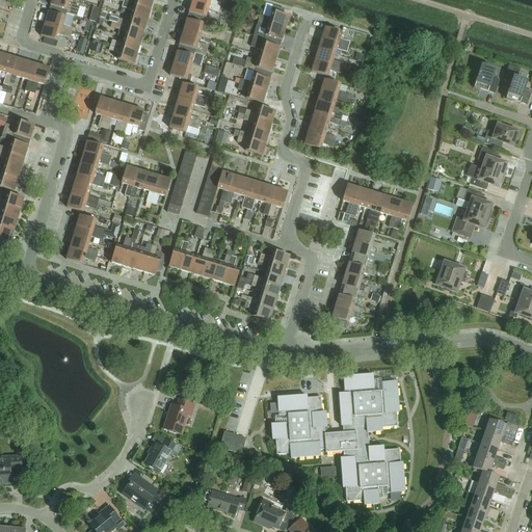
[(69,3),(70,0),(51,0),(50,3),(68,9),(65,14),(76,17),(79,6),(69,3)]
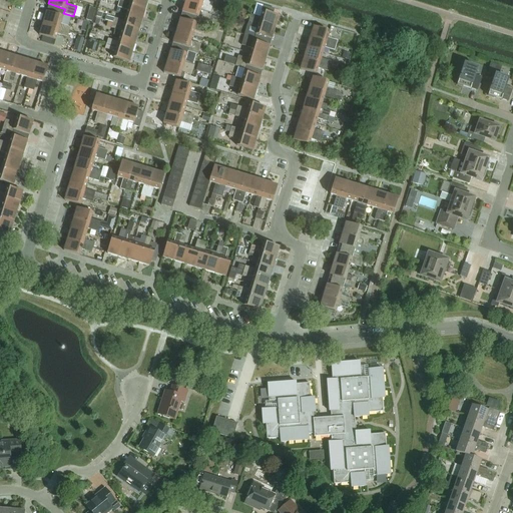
[(144,10),(146,0),(118,0),(118,2),(144,10)]
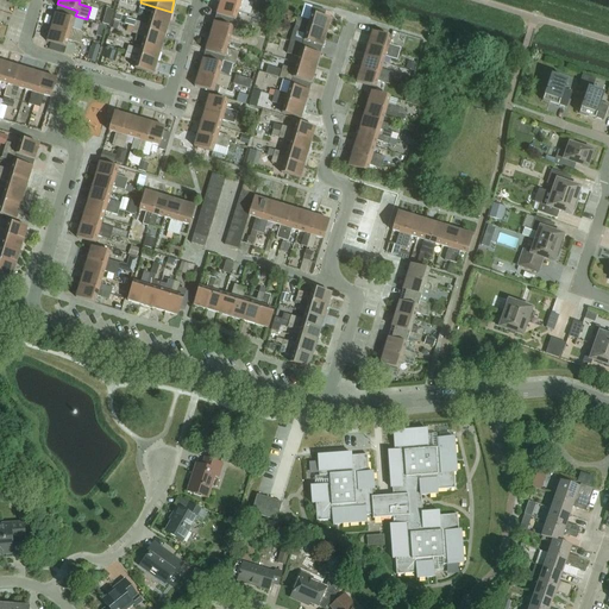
[(256,10),(251,8),(221,0),(219,0),(213,24),(232,30),(233,24),(237,11),(253,17),(256,10)]
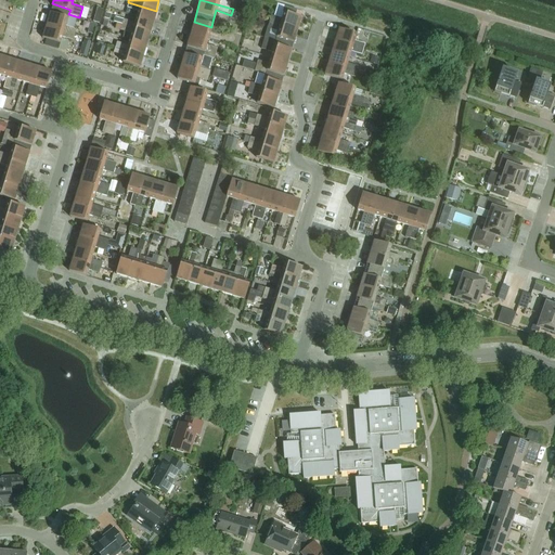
[(222,0),(202,0),(229,8),(233,9),(234,3),(222,0)]
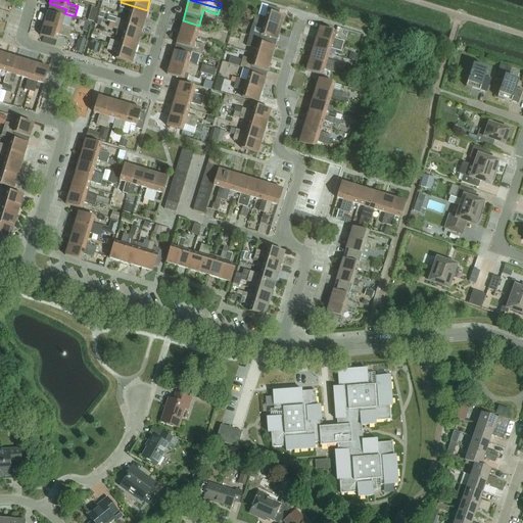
[(225,1),(223,10),(233,13),(236,4),(225,1)]
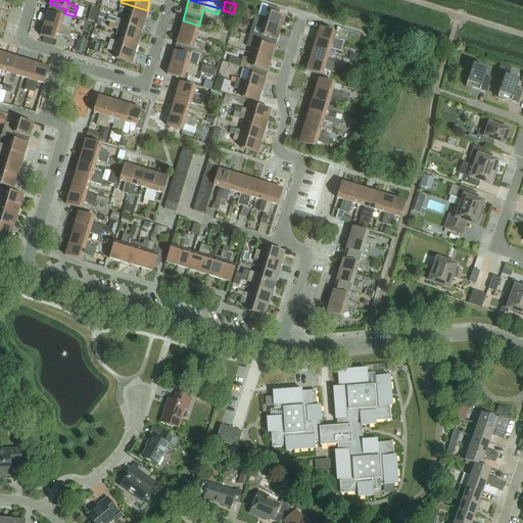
[(144,20),(147,10),(121,2),(120,7),(130,10),(128,15),(144,20)]
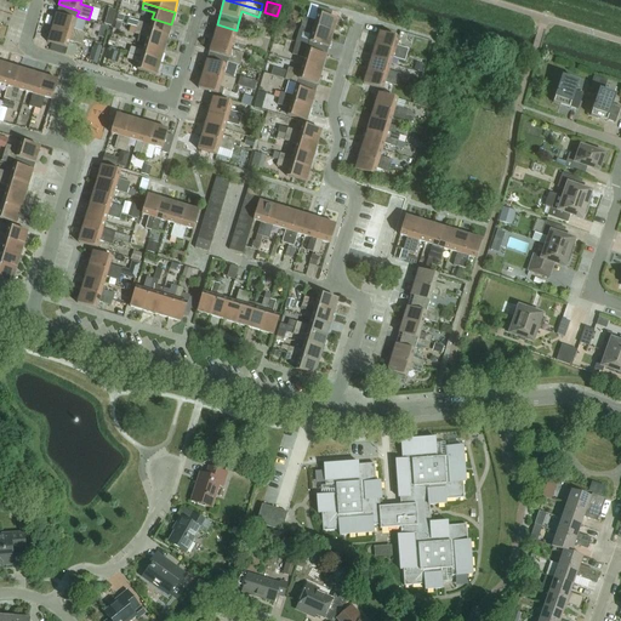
[(73,29),(77,16),(79,11),(58,4),(51,29),(83,39),(85,33),(73,29)]
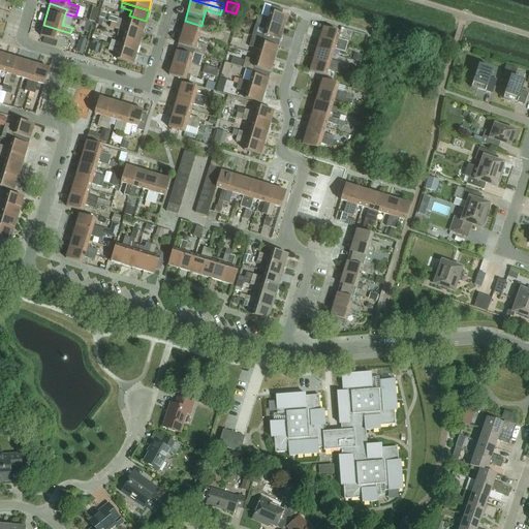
[(92,8),(90,16),(98,18),(100,10),(92,8)]
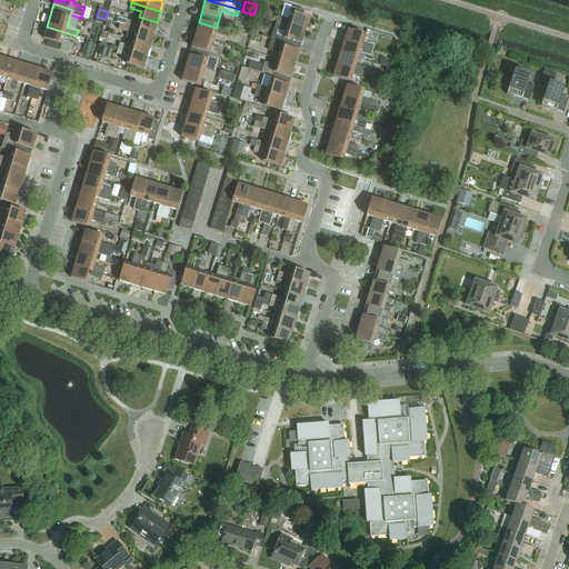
[(305,29),(308,18),(290,12),(289,18),(277,15),(276,20),(305,29)]
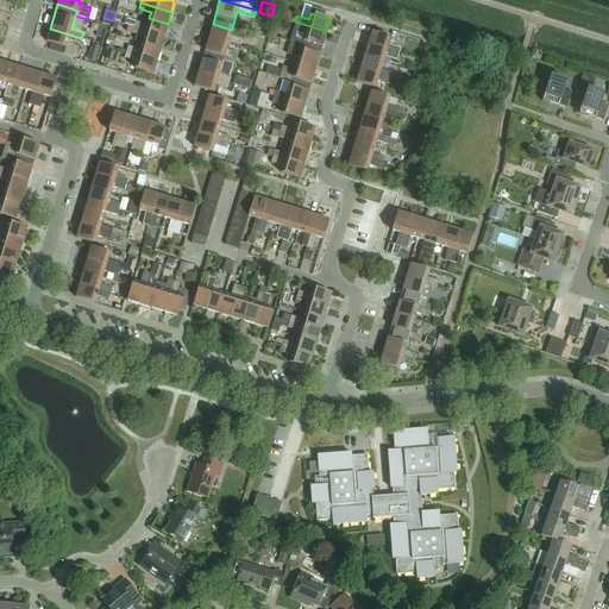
[(164,36),(168,24),(149,18),(148,25),(136,22),(133,27),(164,36)]
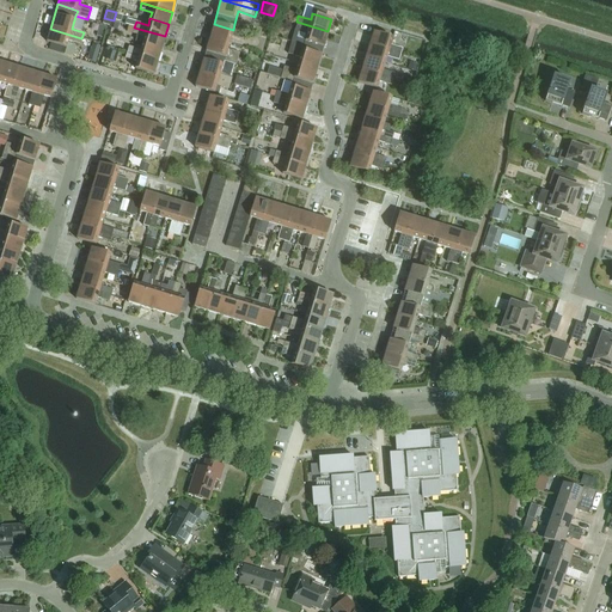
[(320,56),(328,31),(297,22),(294,28),(307,31),(303,44),(301,50),(320,56)]
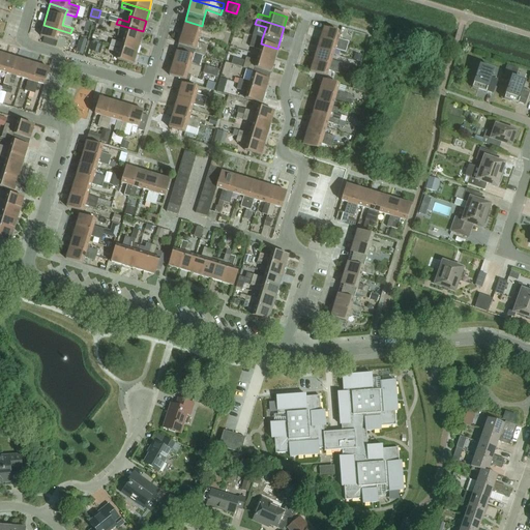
[(210,34),(213,24),(203,21),(202,26),(185,21),(182,31),(198,36),(200,31),(210,34)]
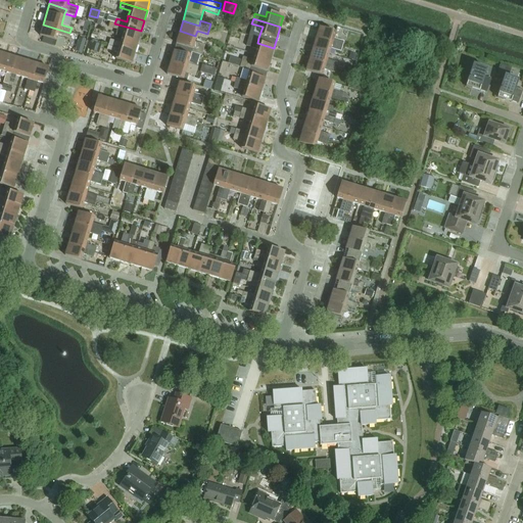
[(86,21),(83,32),(89,33),(92,24),(86,21)]
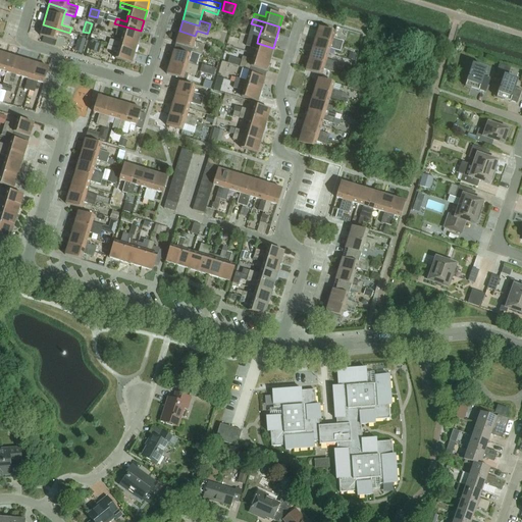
[(141,31),(114,23),(113,29),(123,32),(121,37),(138,42),(141,31)]
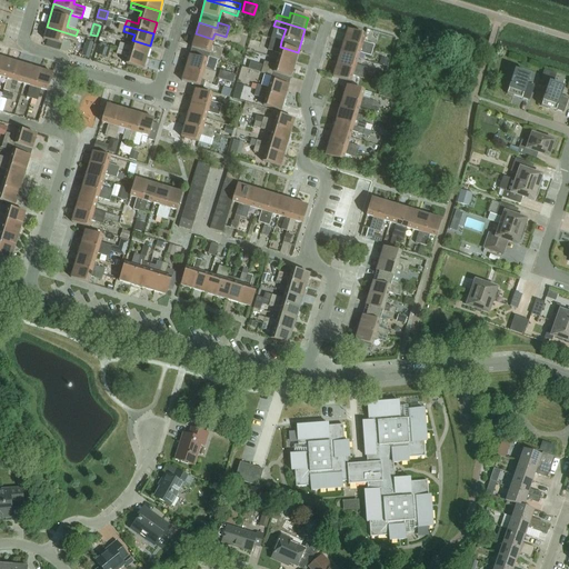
[(75,41),(76,36),(47,27),(43,39),(61,45),(63,38),(75,41)]
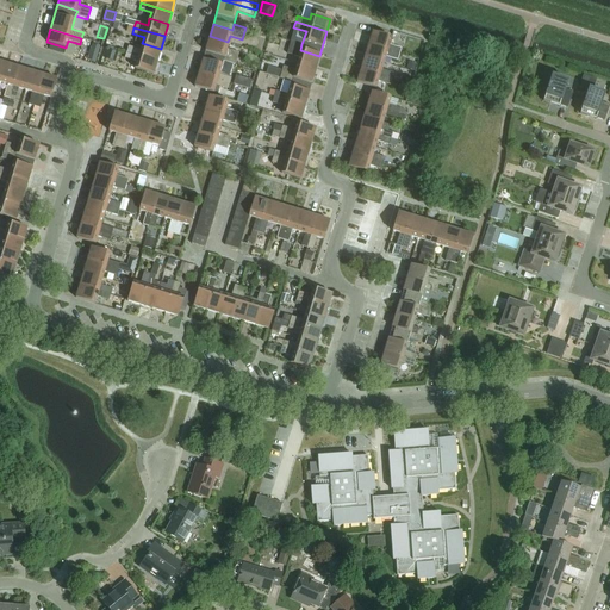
[(388,44),(391,37),(371,31),(367,44),(387,50),(398,54),(400,48),(388,44)]
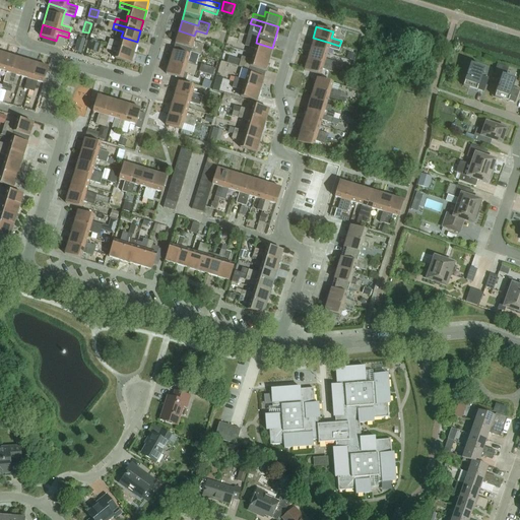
[(193,42),(194,36),(179,30),(175,42),(191,47),(190,51),(199,54),(200,55),(203,45),(193,42)]
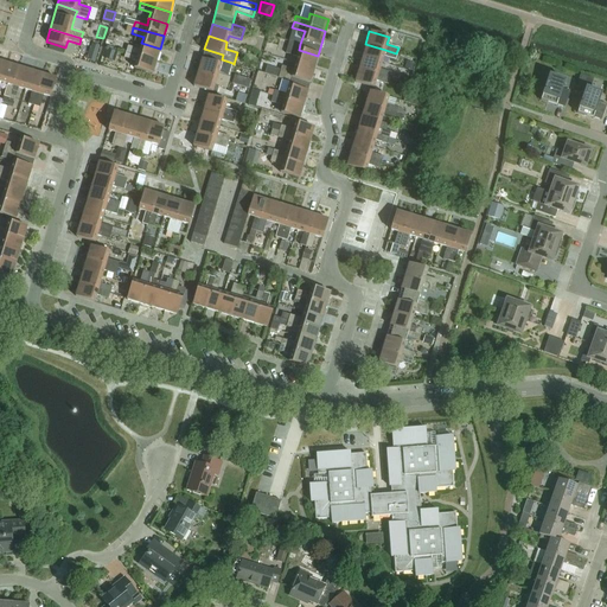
[(299,50),(300,44),(288,40),(285,52),(296,56),(295,63),(314,68),(318,56),(299,50)]
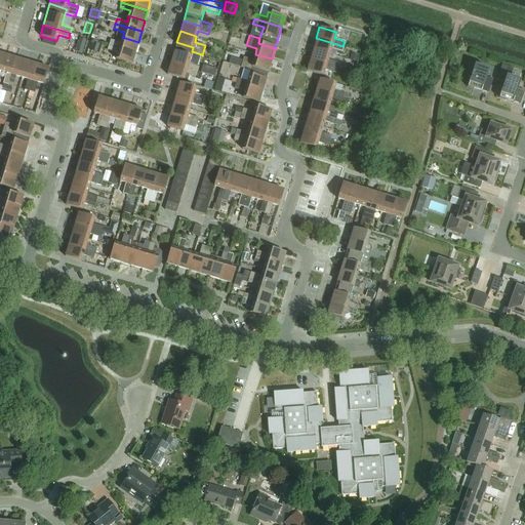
[(81,37),(78,49),(83,50),(86,39),(81,37)]
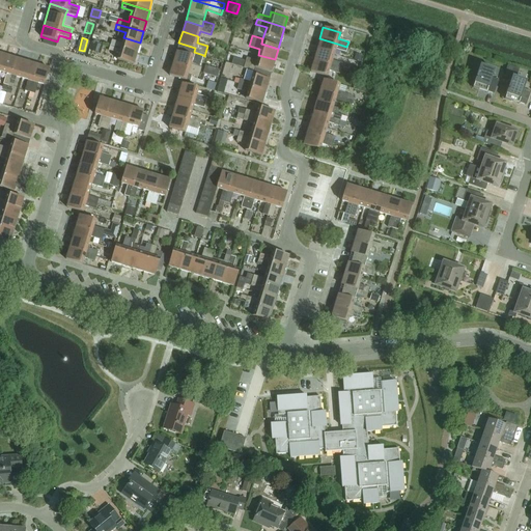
[(137,53),(140,43),(123,37),(122,43),(112,39),(110,45),(137,53)]
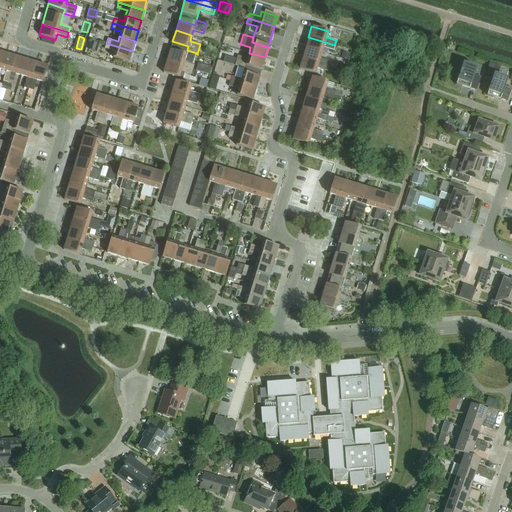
[(333,50),(334,45),(325,42),(308,37),(305,47),(321,52),(323,47),(333,50)]
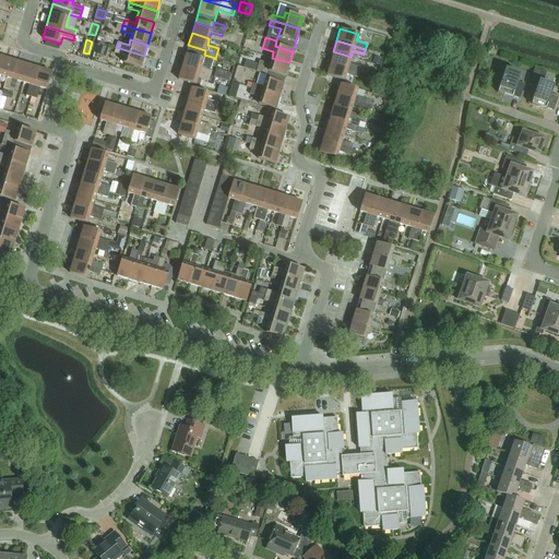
[(214,58),(204,55),(205,50),(188,45),(181,67),(210,75),(212,70),(210,70),(214,58)]
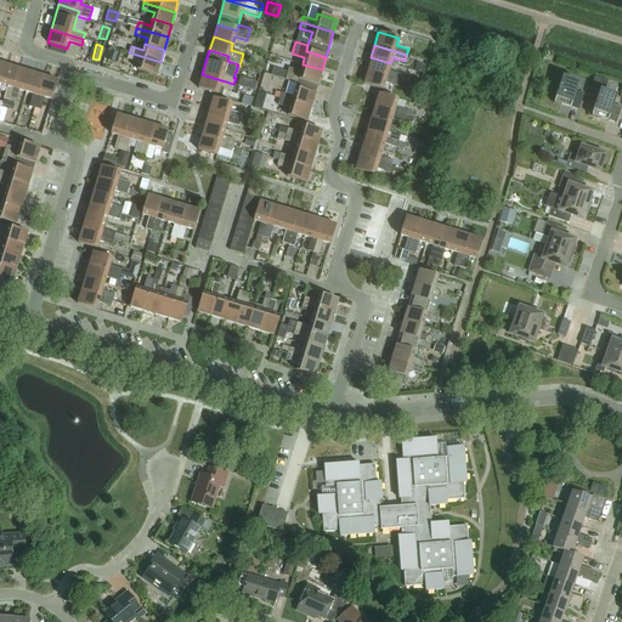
[(108,51),(106,60),(118,62),(120,55),(108,51)]
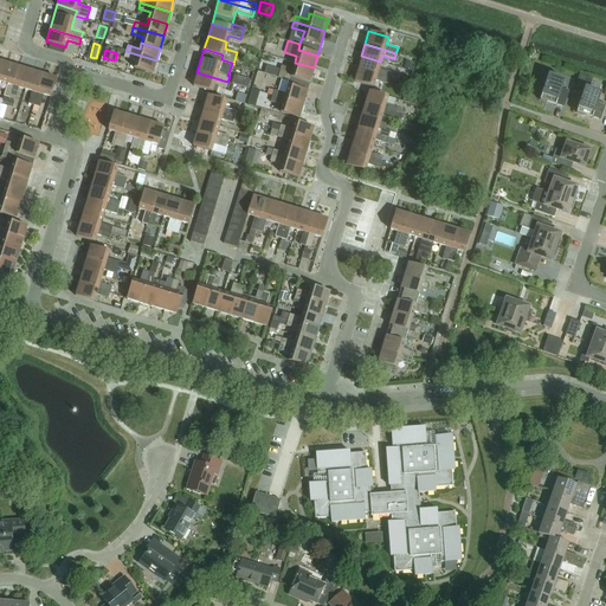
[(153,73),(156,60),(126,51),(124,57),(136,60),(134,68),(153,73)]
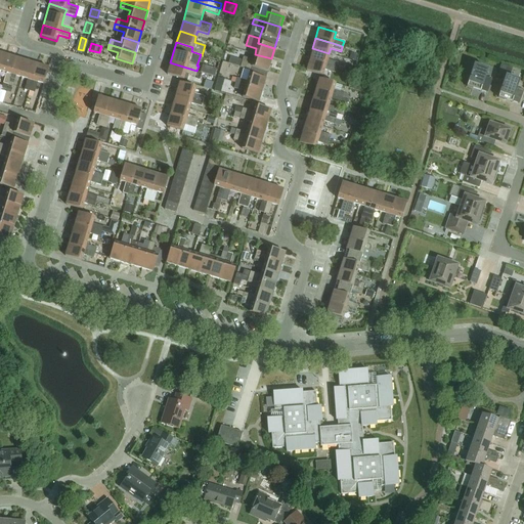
[(328,58),(329,53),(312,48),(309,58),(325,63),(336,67),(338,61),(328,58)]
